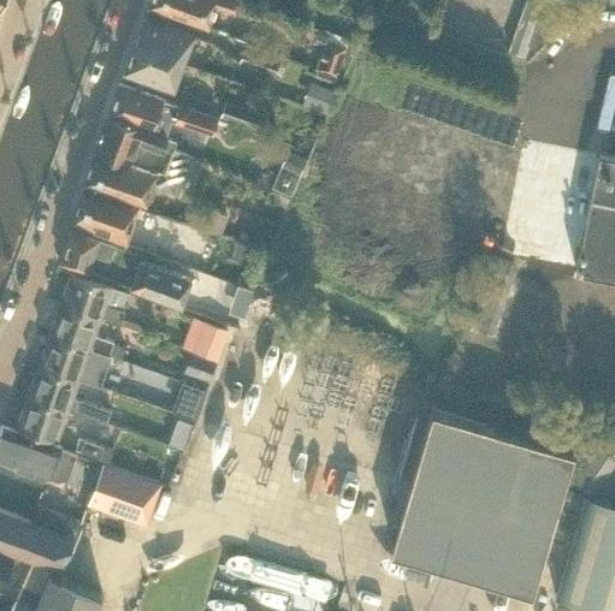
[(230,0),(230,1),(228,0),(153,0),(149,10),(210,33),(214,21),(219,10),(236,16),(241,3),(235,0),(230,0)]
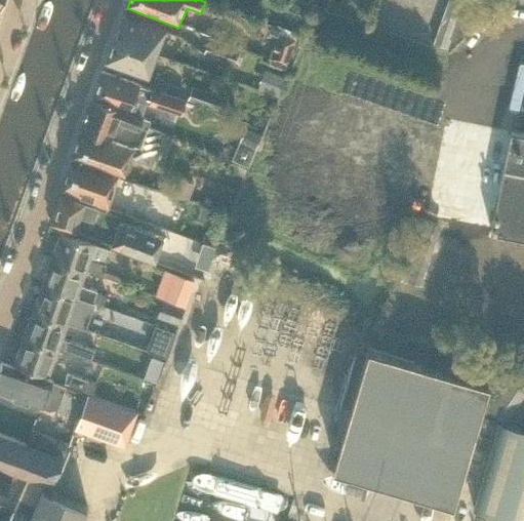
[(123,18),(115,42),(157,57),(166,34),(123,18)]
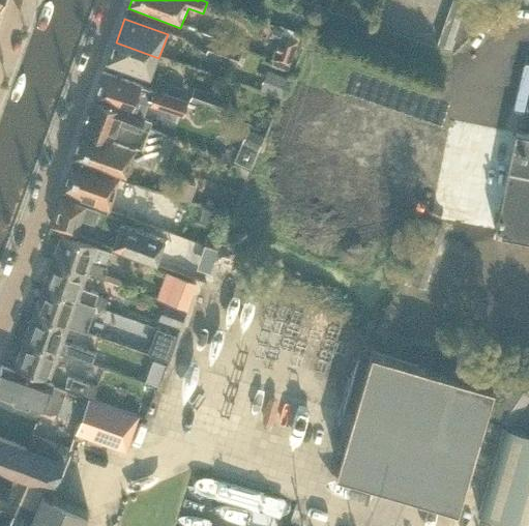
[(283,32),(281,37),(272,62),(290,68),(299,44),(301,38),(283,32)]
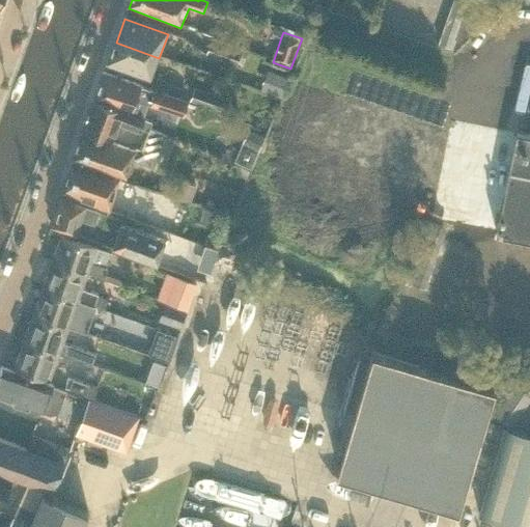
[(159,58),(116,43),(108,65),(150,81),(159,58)]
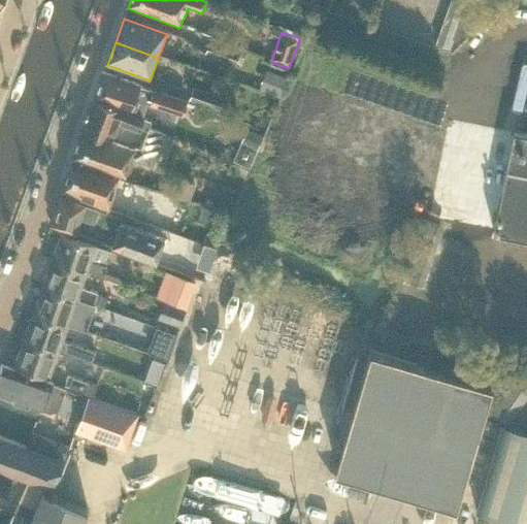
[(209,44),(205,57),(235,67),(240,55),(209,44)]
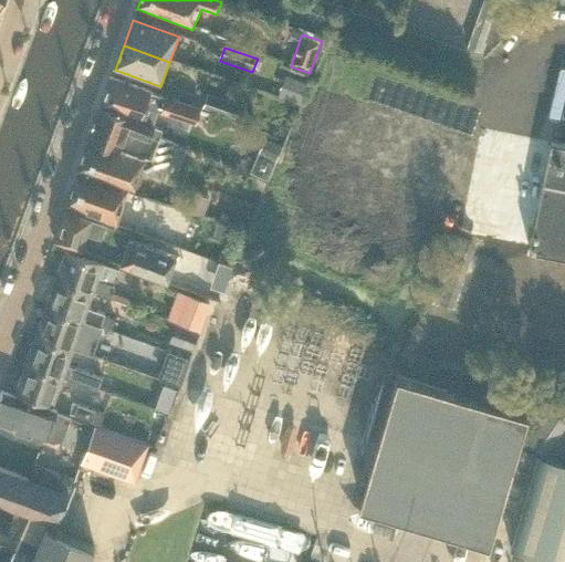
[(286,79),(278,99),(299,107),(307,87),(286,79)]
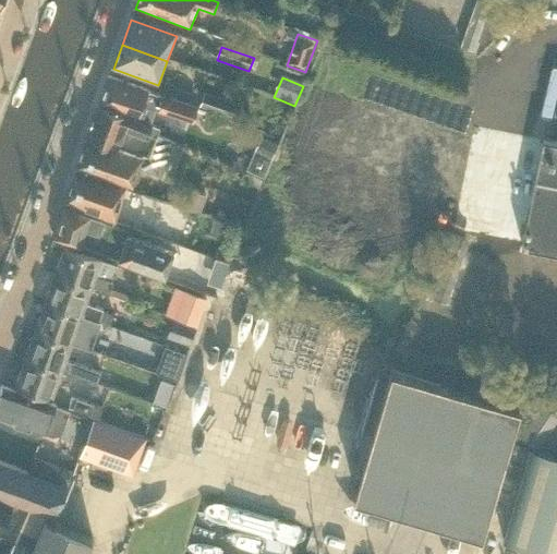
[(194,127),(194,124),(200,110),(164,99),(146,93),(109,80),(98,108),(140,123),(145,108),(194,127)]
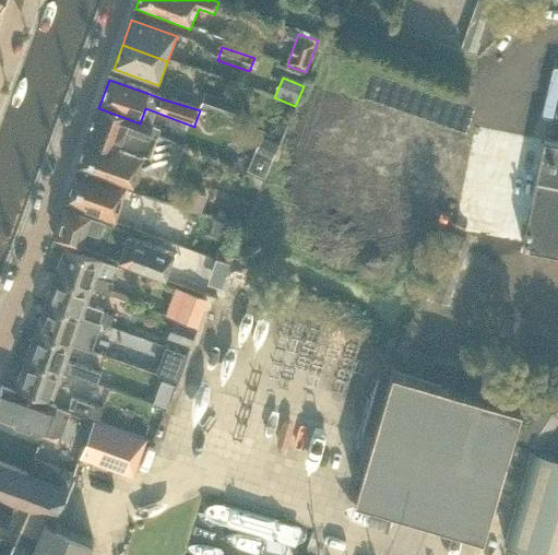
[(201,110),(233,121),(237,108),(204,97),(201,110)]
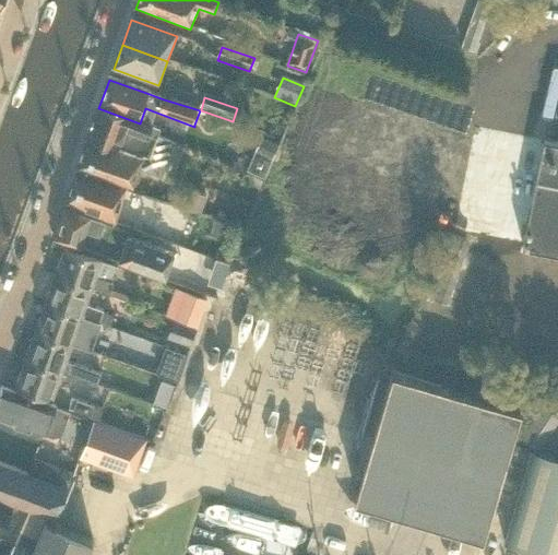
[(161,132),(153,129),(98,108),(87,140),(118,152),(127,131),(149,140),(156,143),(157,140),(161,132)]
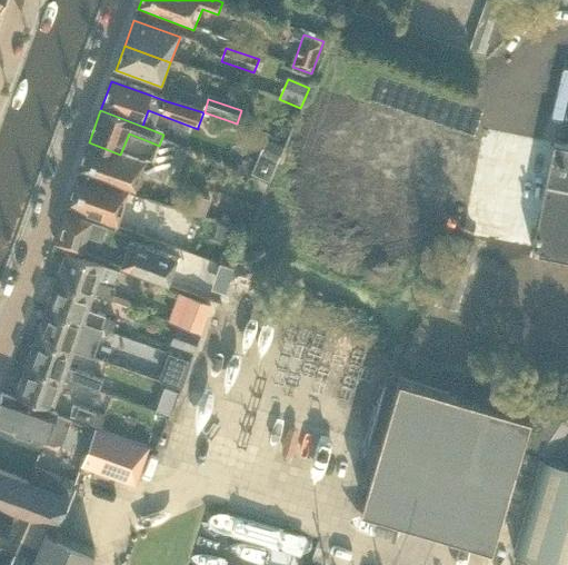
[(259,158),(277,167),(286,146),(268,138),(259,158)]
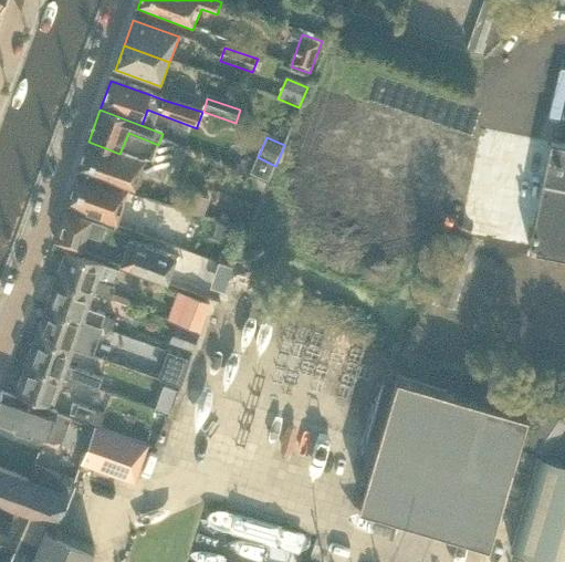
[(177,149),(174,147),(159,142),(158,145),(155,154),(150,164),(146,162),(144,165),(119,155),(87,143),(77,172),(134,193),(140,175),(164,183),(177,149)]
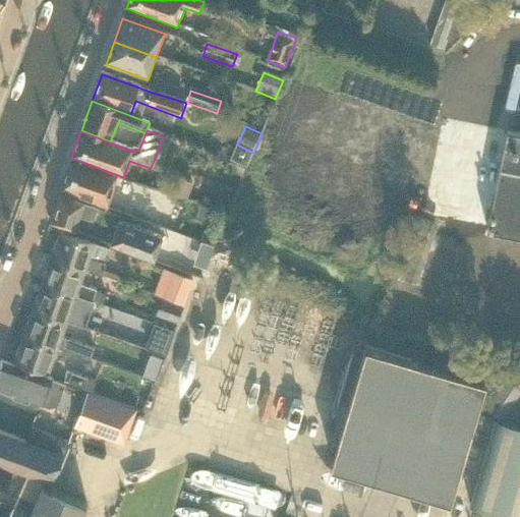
[(519,135),(507,133),(486,232),(519,239),(519,135)]
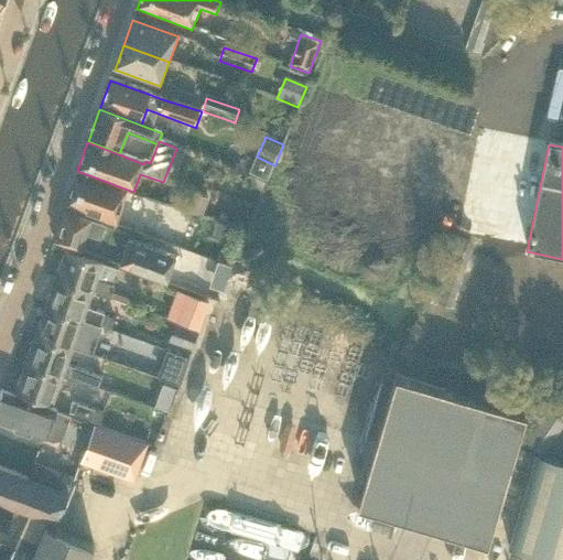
[(127,192),(76,176),(66,210),(117,225),(127,192)]
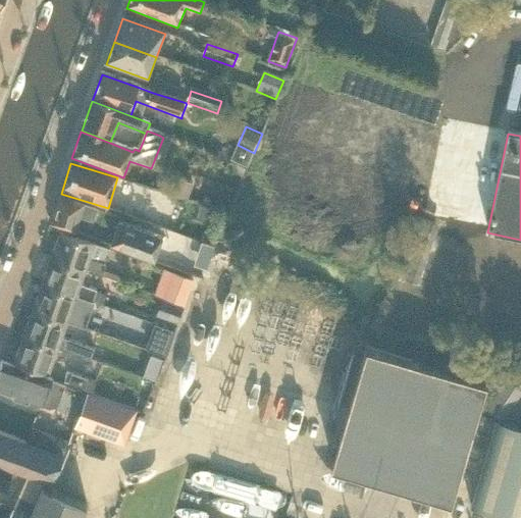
[(188,202),(194,186),(176,179),(171,196),(188,202)]
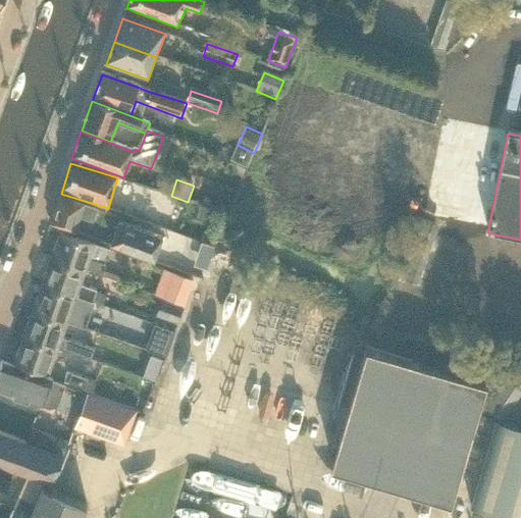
[(51,225),(75,234),(81,217),(94,221),(97,209),(59,198),(51,225)]
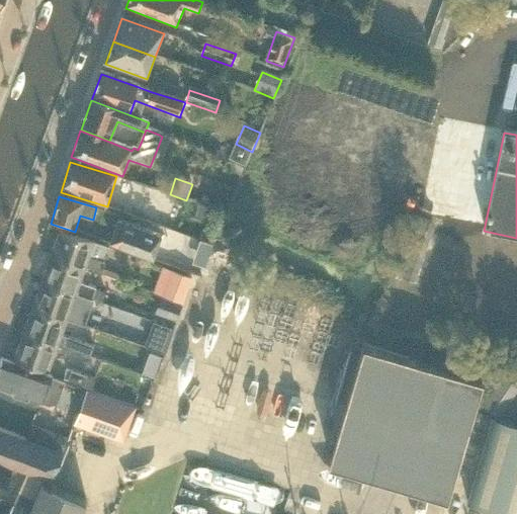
[(162,238),(141,230),(132,253),(154,261),(155,258),(162,238)]
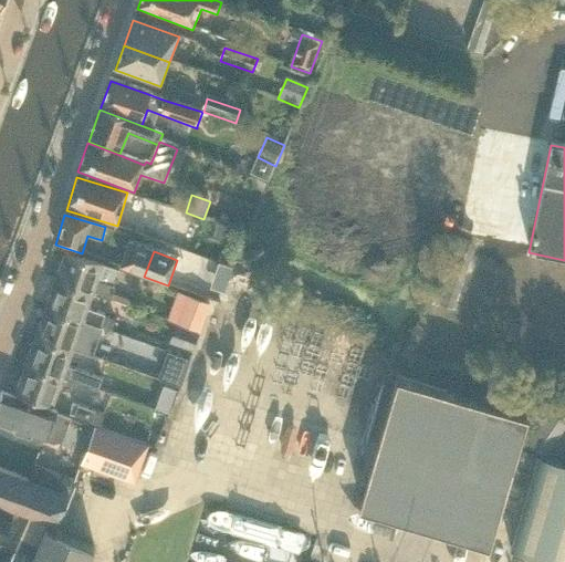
[(66,253),(55,282),(93,295),(111,302),(111,301),(115,289),(97,282),(103,267),(66,253)]
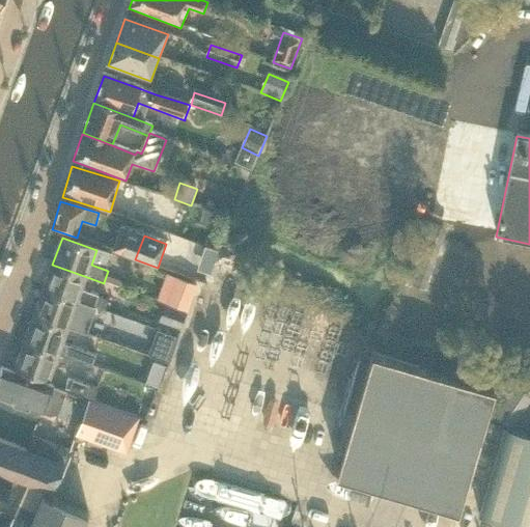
[(212,271),(216,259),(204,256),(200,267),(212,271)]
